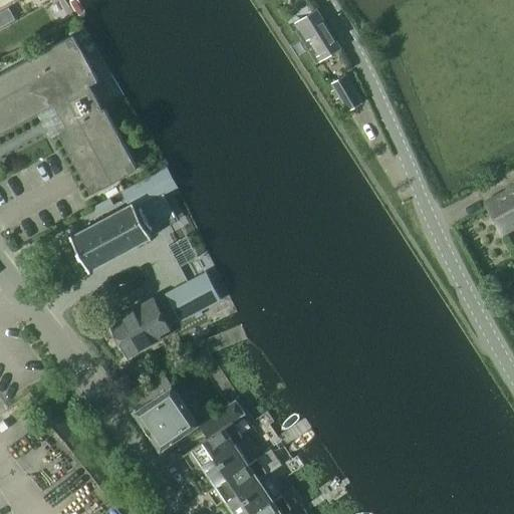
[(339,47),(316,9),(298,20),(301,26),(295,30),(315,63),(339,47)]
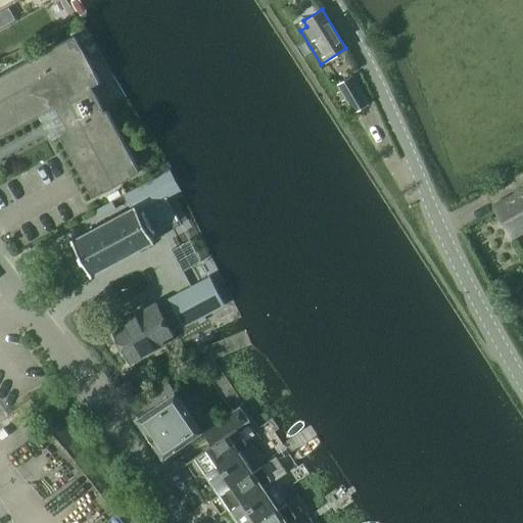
[(0,136),(55,106),(59,114),(50,120),(55,128),(62,124),(67,132),(59,136),(93,197),(102,192),(102,193),(141,173),(107,110),(105,111),(92,87),(100,82),(76,35),(0,75),(0,136)]
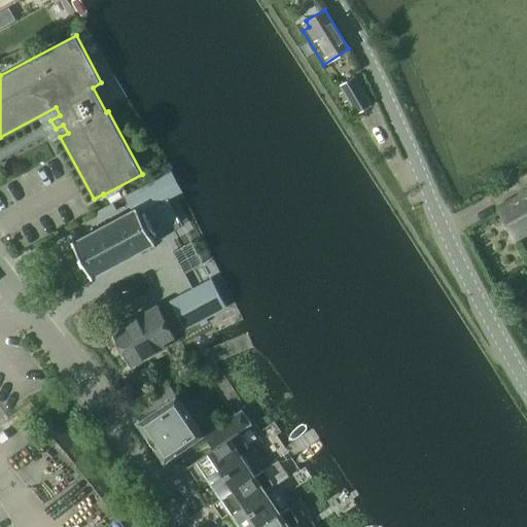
[(348,101),(356,113),(371,105),(355,78),(340,86),(344,92),(340,95),(342,98),(346,96),(348,101)]
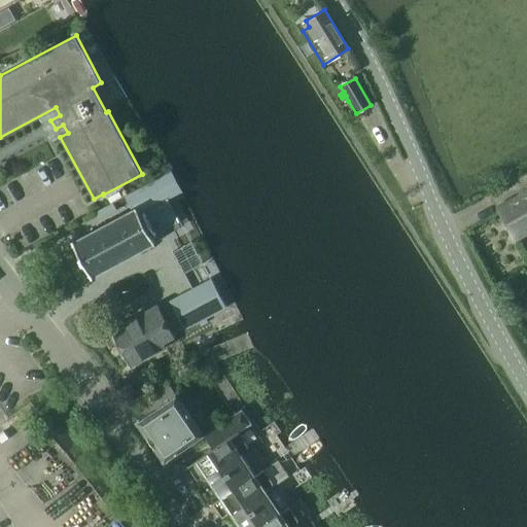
[(168,199),(180,192),(170,173),(125,197),(132,210),(135,216),(139,214),(151,237),(155,234),(156,236),(178,223),(180,222),(168,199)]
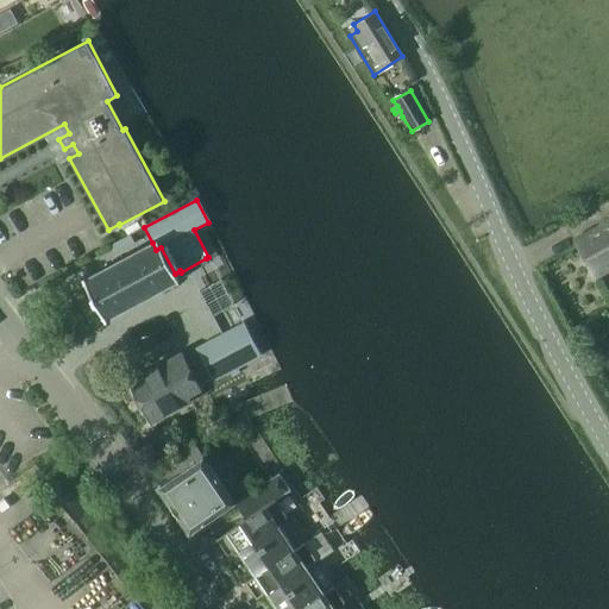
[(608,220),(575,239),(596,277),(608,269),(608,220)]
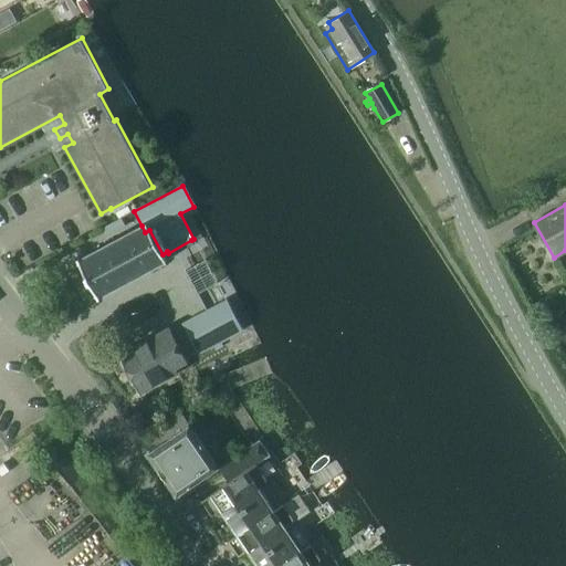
[(121,219),(105,227),(109,234),(124,227),(121,219)]
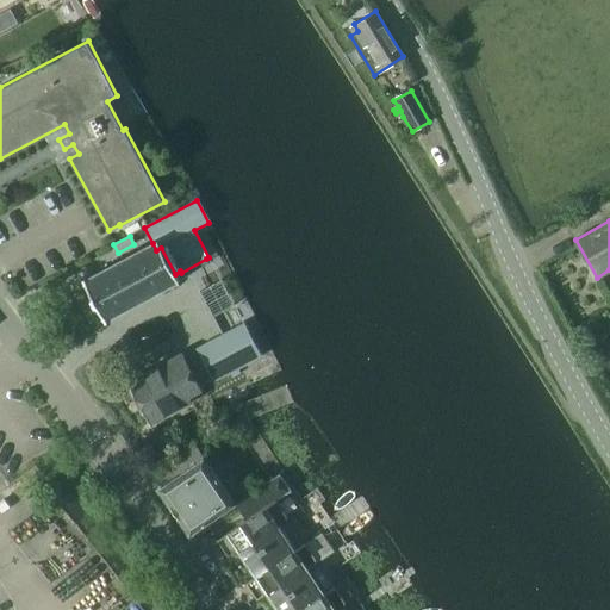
[(92,296),(92,297),(92,298),(93,297),(97,304),(97,305),(97,306),(98,305),(104,317),(101,318),(104,321),(105,319),(106,322),(179,281),(175,274),(161,248),(156,250),(153,243),(83,280),(85,281),(83,282),(85,285),(86,285),(92,296)]
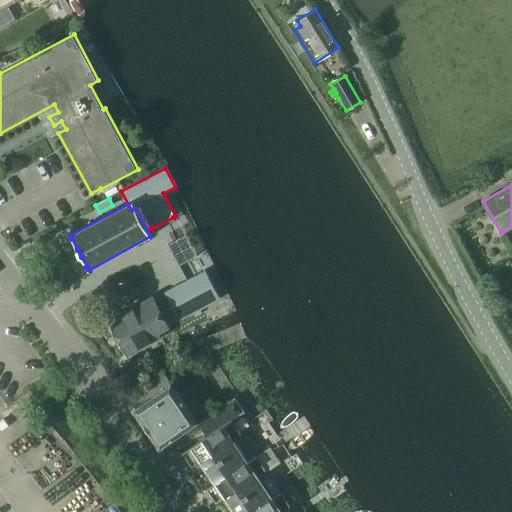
[(154,299),(168,325),(168,326),(220,299),(205,272),(154,299)]
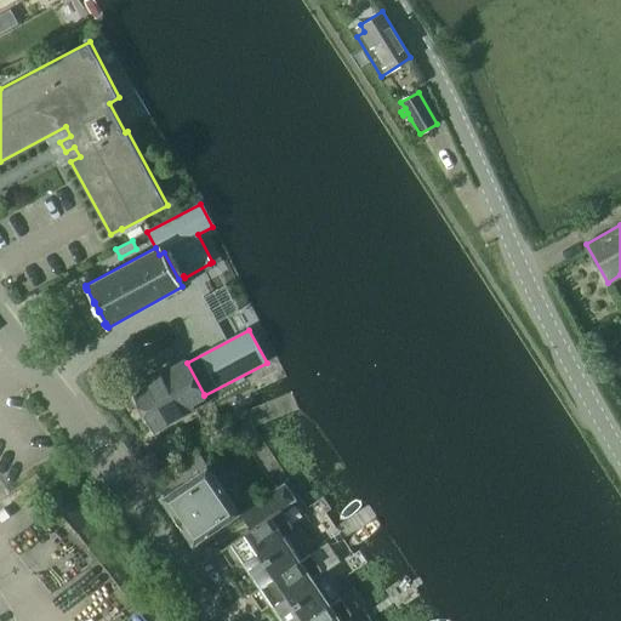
[(191,403),(204,394),(187,363),(187,362),(134,391),(154,429),(193,408),(191,403)]
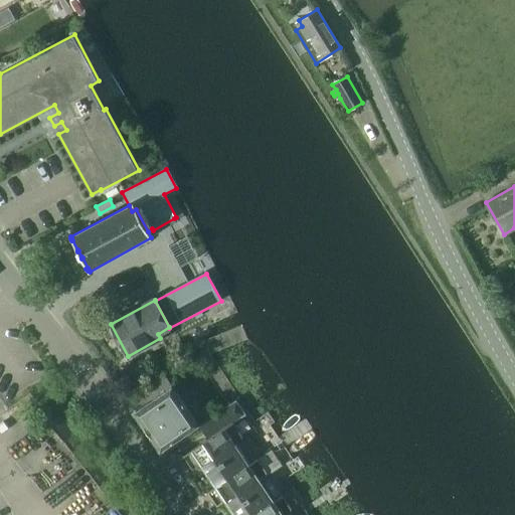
[(134,412),(161,453),(199,425),(164,374),(141,389),(149,402),(134,412)]
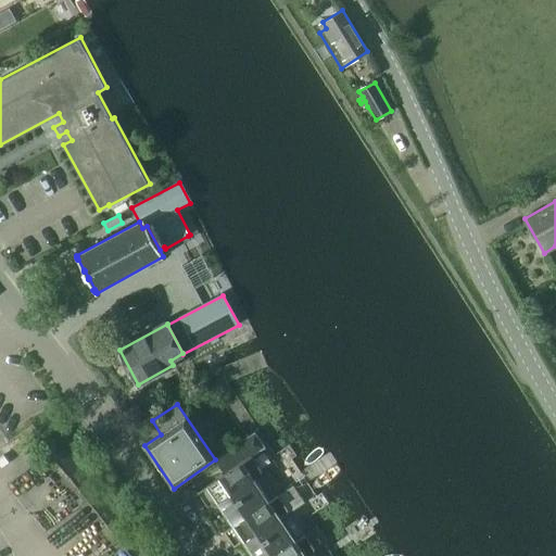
[(225,475),(198,492),(207,507),(215,502),(231,527),(268,501),(253,479),(260,476),(261,469),(252,457),(260,452),(265,447),(254,432),(250,437),(247,438),(238,444),(237,445),(247,459),(225,475)]
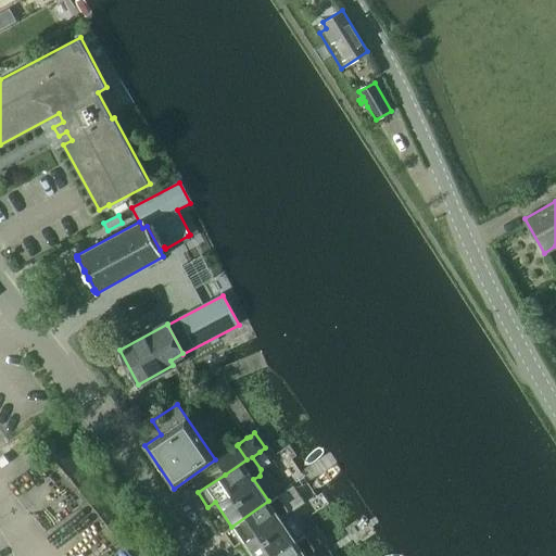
[(237,445),(215,460),(225,475),(247,459),(237,445)]
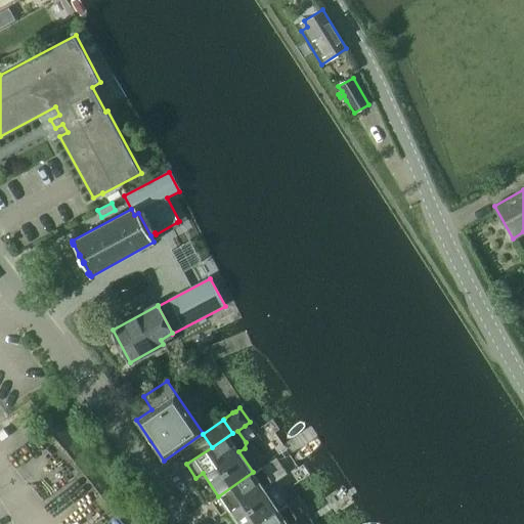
[(228,511),(236,523),(257,523),(278,510),(264,488),(269,485),(270,479),(262,466),(253,472),(218,496),(211,500),(221,515),(228,511)]
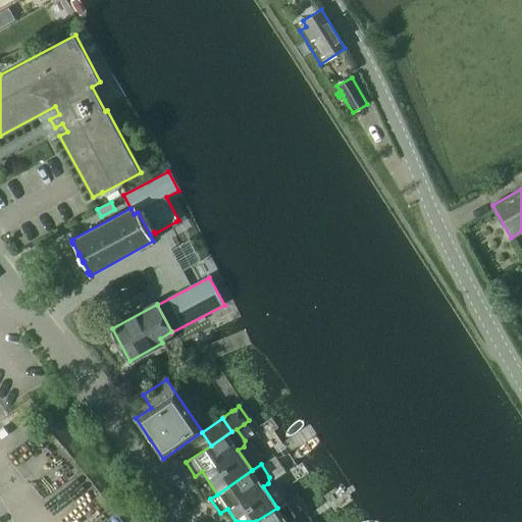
[(277,508),(256,521),(291,521),(294,521),(295,515),(285,502),(277,508)]
